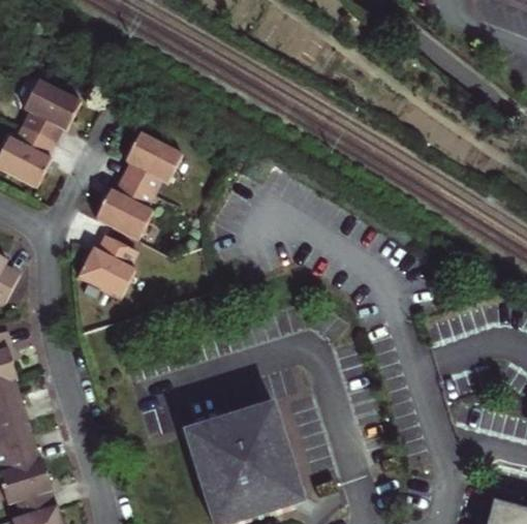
[(79,99),(36,78),(33,83),(75,106),(79,99)]
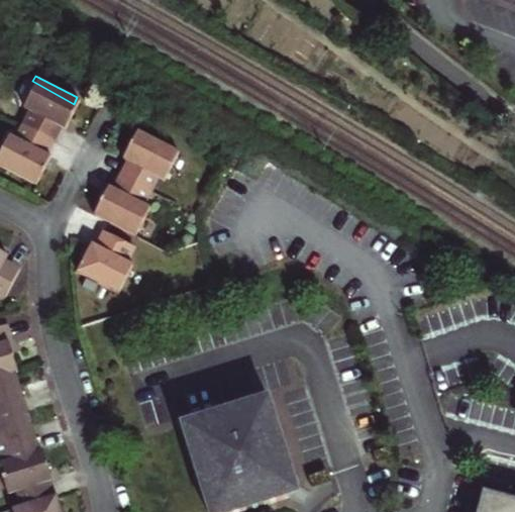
[(67,117),(74,104),(32,81),(21,104),(28,107),(20,121),(50,137),(59,123),(63,125),(67,117)]
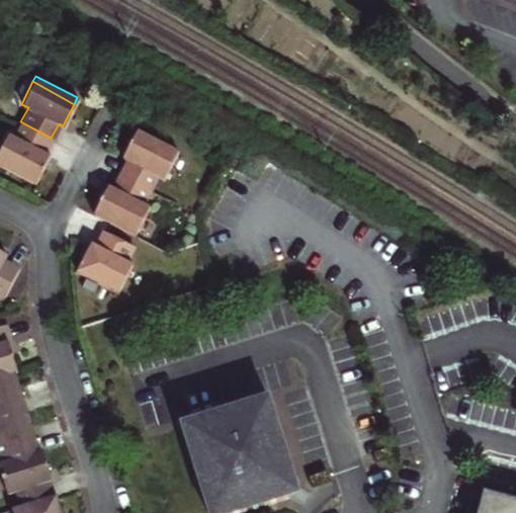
[(44,163),(49,153),(44,151),(51,138),(20,121),(13,136),(7,132),(0,145),(0,163),(33,181),(44,163)]
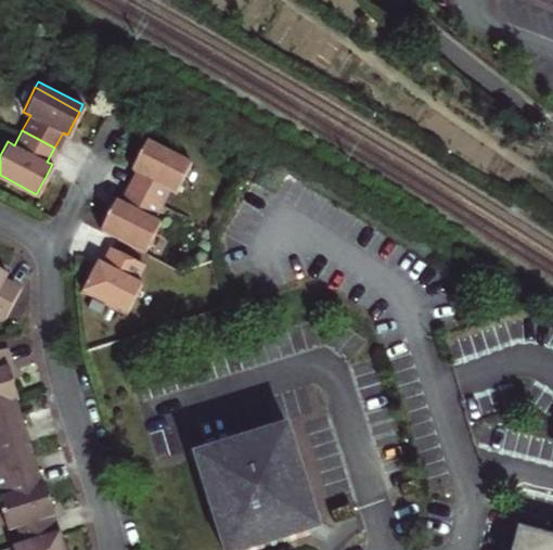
[(190,161),(146,139),(142,146),(185,170),(190,161)]
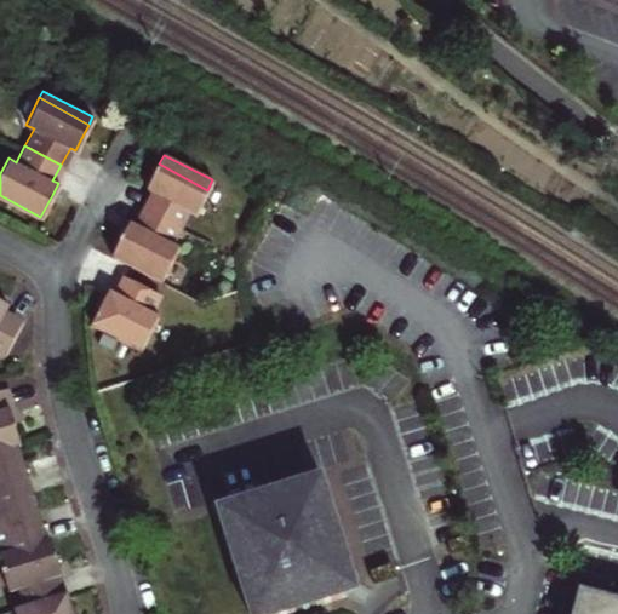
[(147,188),(152,190),(142,207),(177,225),(187,208),(195,213),(207,190),(159,164),(154,172),(147,188)]
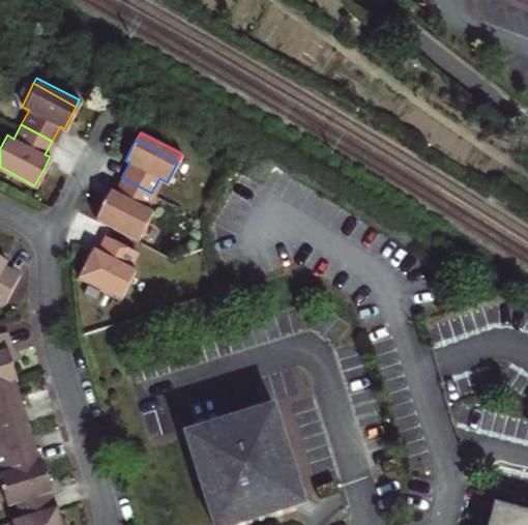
[(137,240),(152,210),(144,206),(151,193),(121,177),(115,191),(111,188),(104,202),(95,219),(137,240)]
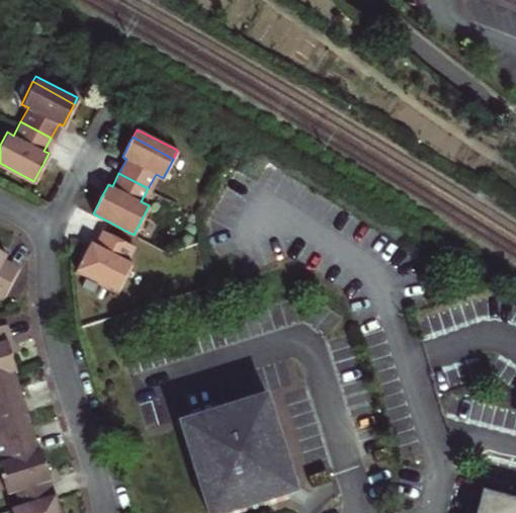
[(133,246),(103,230),(95,244),(91,242),(85,253),(76,270),(117,292),(133,263),(124,259),(133,246)]
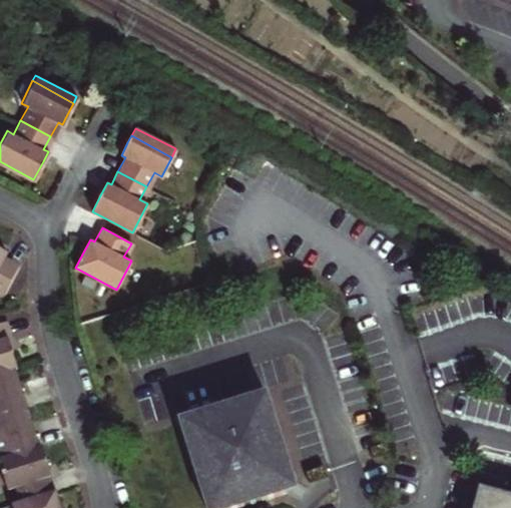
[(0,292),(1,293),(17,263),(2,256),(5,250),(0,247),(0,292)]
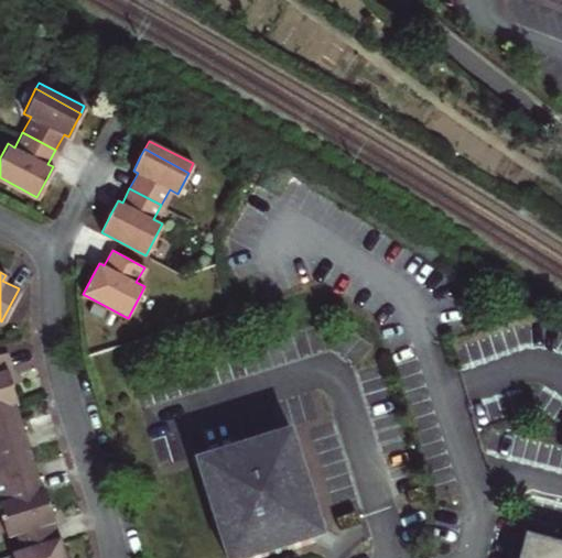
[(3,351),(0,352),(0,362),(3,373),(6,372),(9,383),(13,382),(10,371),(3,351)]
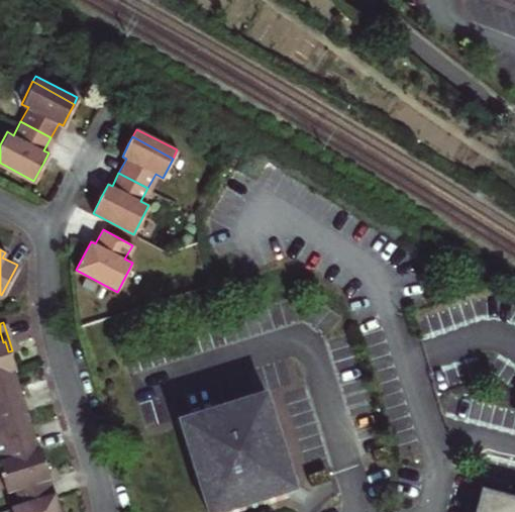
[(14,370),(8,351),(5,341),(3,342),(0,332),(0,373),(12,370),(14,370)]
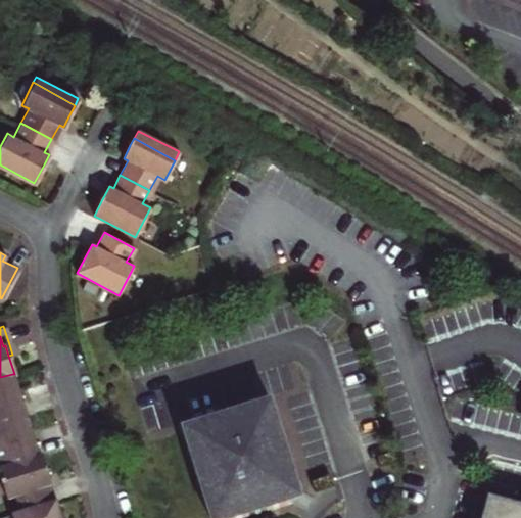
[(0,421),(26,414),(18,393),(12,374),(0,377),(0,421)]
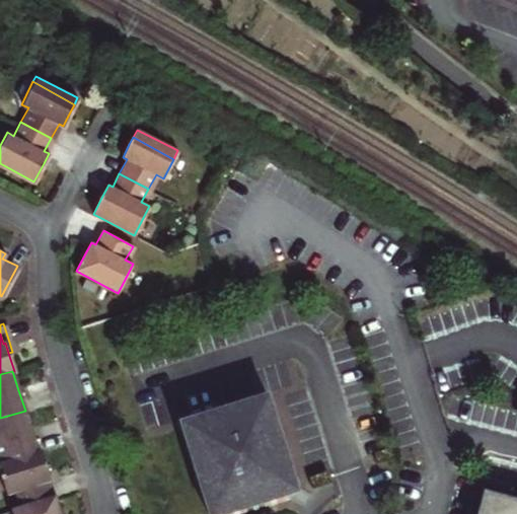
[(268,395),(180,422),(208,513),(226,513),(243,509),(297,493),(295,485),(268,395)]
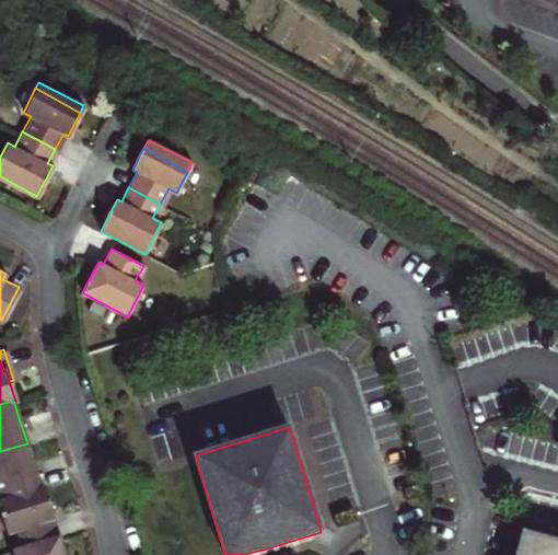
[(0,497),(41,485),(34,464),(27,443),(0,451),(0,497)]
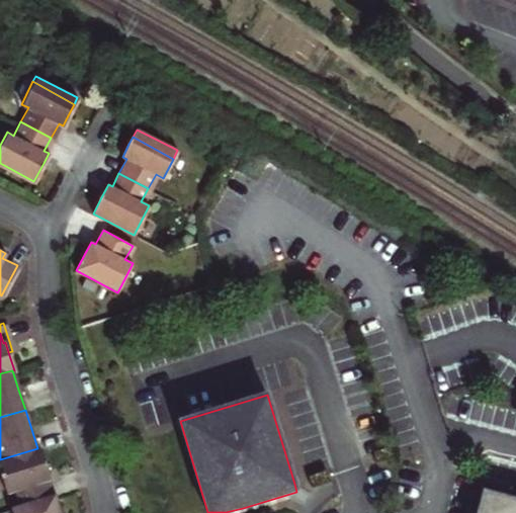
[(44,479),(49,478),(45,466),(39,448),(37,448),(0,459),(0,476),(5,491),(15,488),(20,504),(49,495),(44,479)]
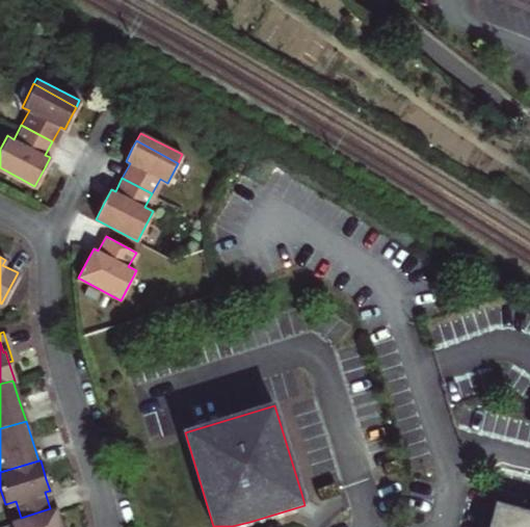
[(529,526),(529,514),(496,505),(489,526),(529,526)]
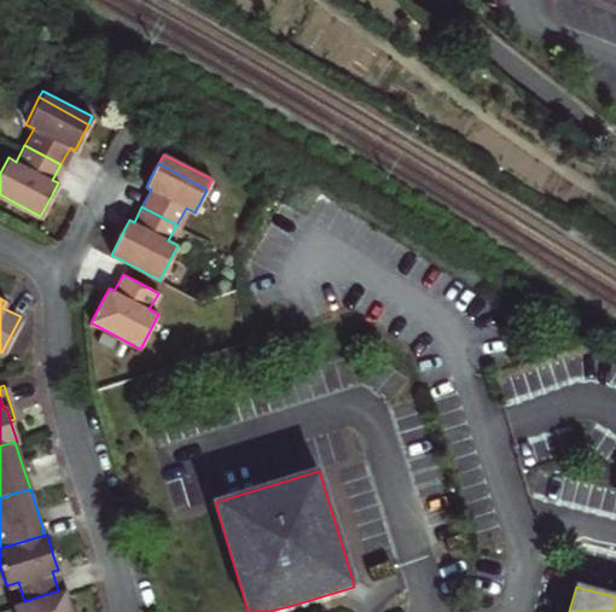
[(70,611),(70,610),(64,589),(58,590),(24,601),(11,605),(13,611),(70,611)]
